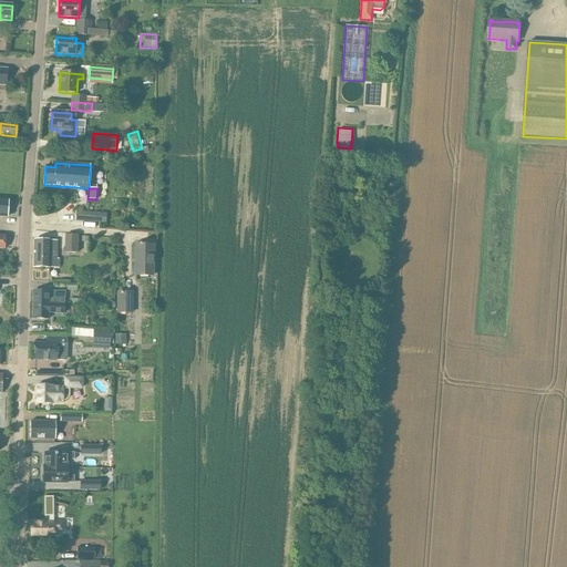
[(75,220),(86,222),(101,223),(102,214),(76,212),(75,220)]
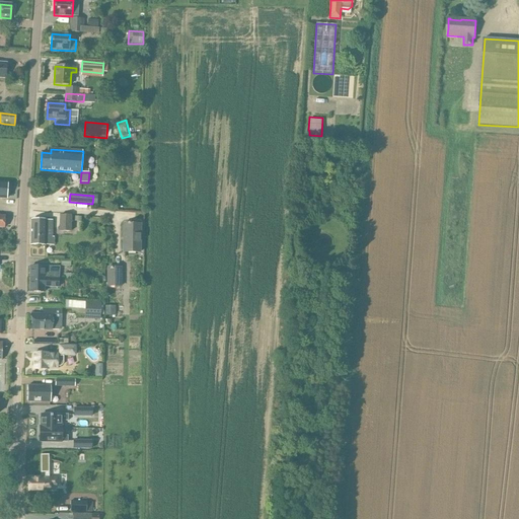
[(59,216),(59,232),(71,232),(71,216),(59,216)]
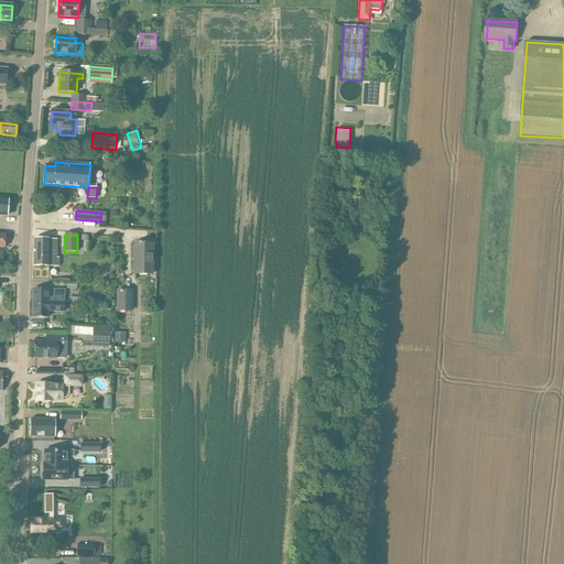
[(56,258),(56,250),(56,240),(34,239),(34,267),(58,267),(58,259),(56,258)]
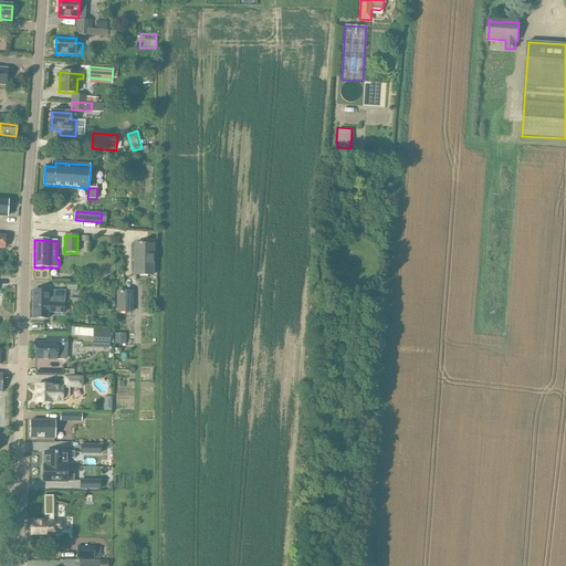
[(153,276),(153,245),(142,244),(139,244),(135,244),(135,275),(153,276)]
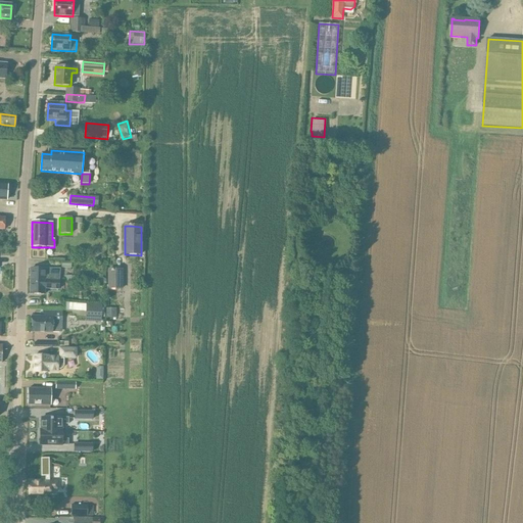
[(30,280),(58,281),(58,274),(56,270),(48,270),(48,271),(45,271),(45,270),(31,269),(30,280)]
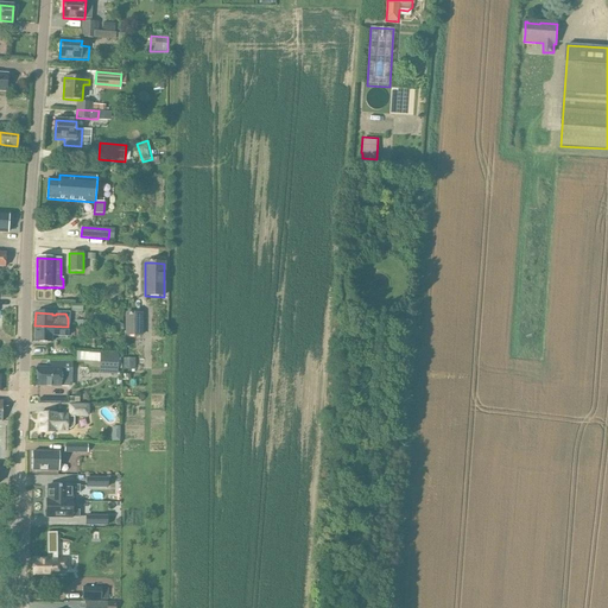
[(143,336),(143,314),(125,314),(126,337),(143,336)]
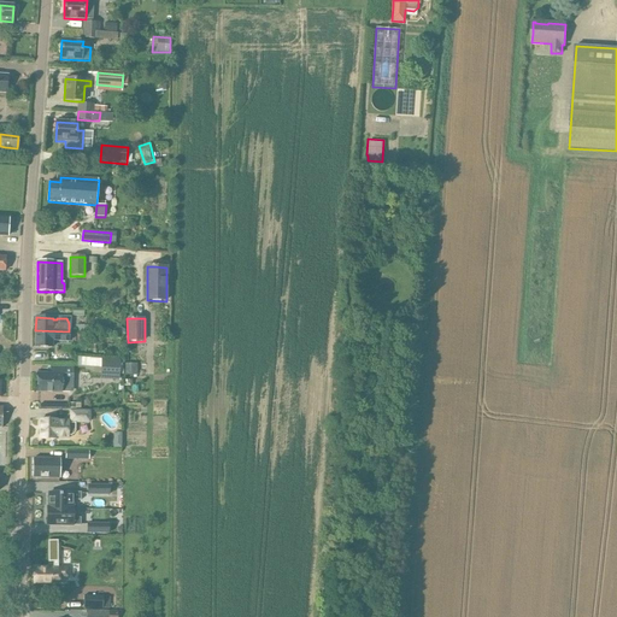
[(70,331),(69,331),(35,330),(35,347),(53,347),(53,341),(70,342),(70,331)]
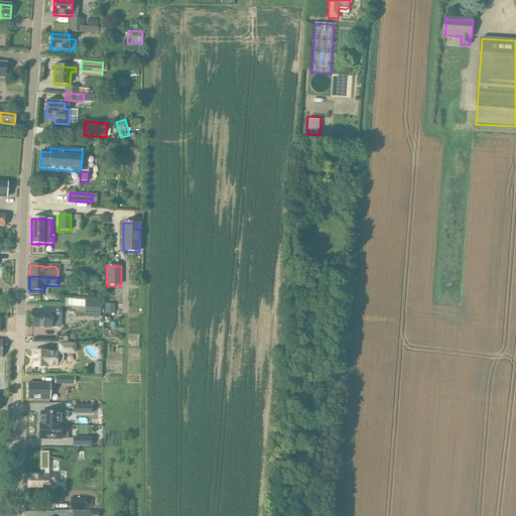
[(65,298),(65,302),(85,304),(85,310),(84,317),(100,318),(100,313),(103,313),(105,303),(101,303),(101,300),(86,299),(86,300),(65,298)]
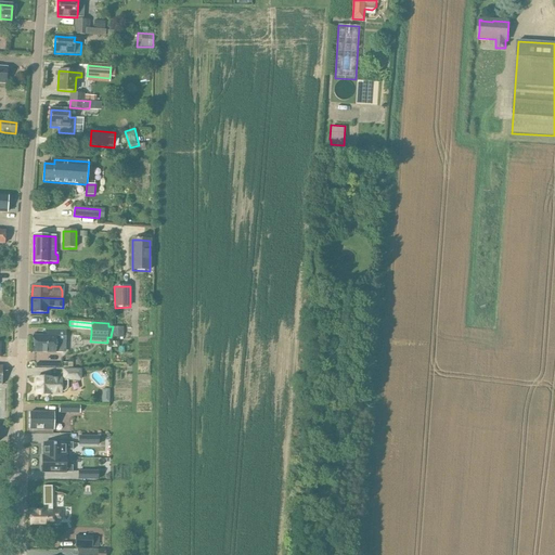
[(113,327),(113,338),(124,338),(124,327),(113,327)]
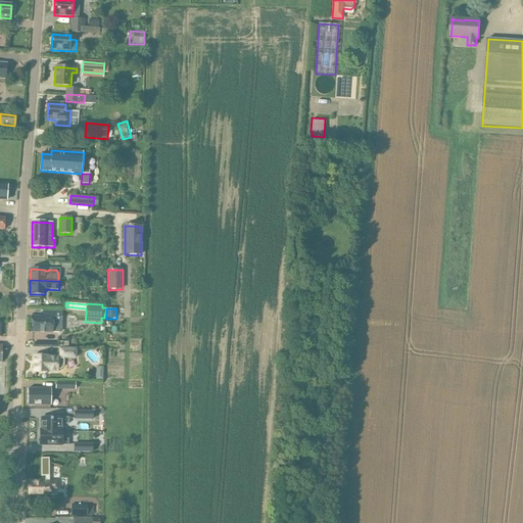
[(32,332),(42,333),(62,333),(62,312),(44,312),(44,317),(32,317),(32,332)]
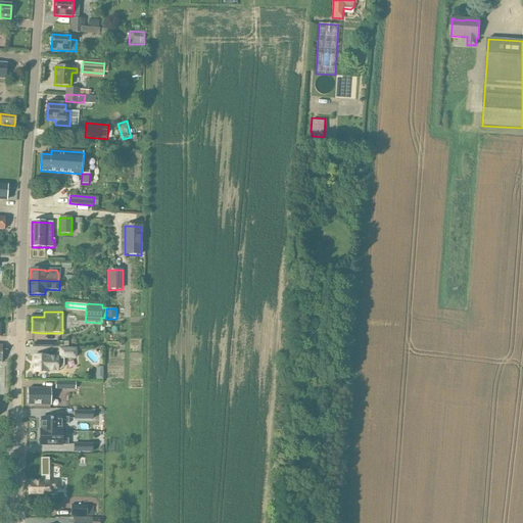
[(48,357),(34,355),(34,373),(48,373),(48,372),(58,372),(58,370),(60,370),(62,368),(63,367),(63,358),(76,358),(76,349),(60,349),(60,358),(48,358),(48,357)]
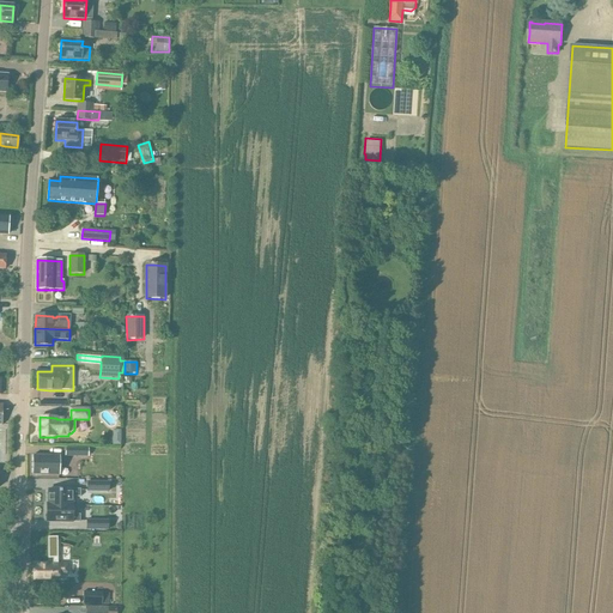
[(32,475),(44,475),(59,475),(59,456),(44,456),(32,456),(32,475)]
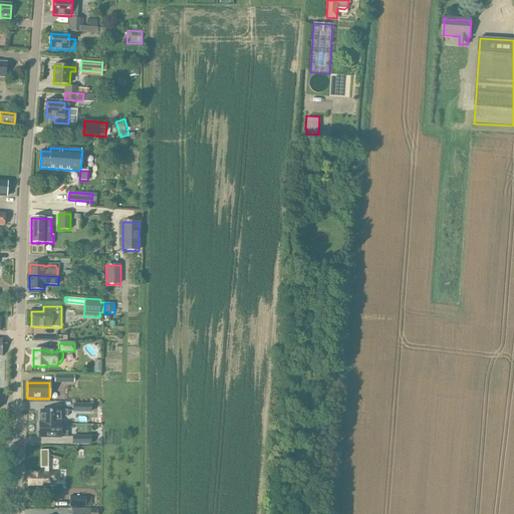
[(41,411),(40,424),(60,424),(60,417),(67,417),(67,411),(60,411),(60,412),(41,411)]
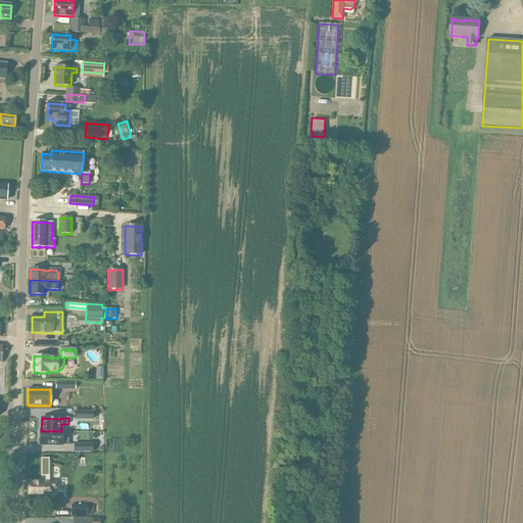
[(61,431),(41,431),(40,431),(40,444),(60,445),(68,445),(68,440),(61,440),(61,431)]
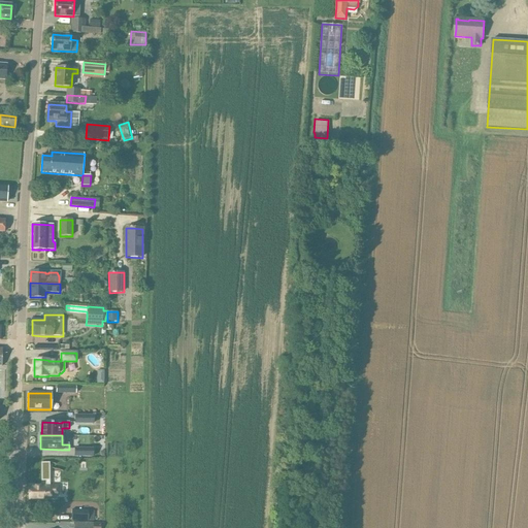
[(50,463),(41,463),(41,482),(45,482),(45,485),(50,485),(50,463)]
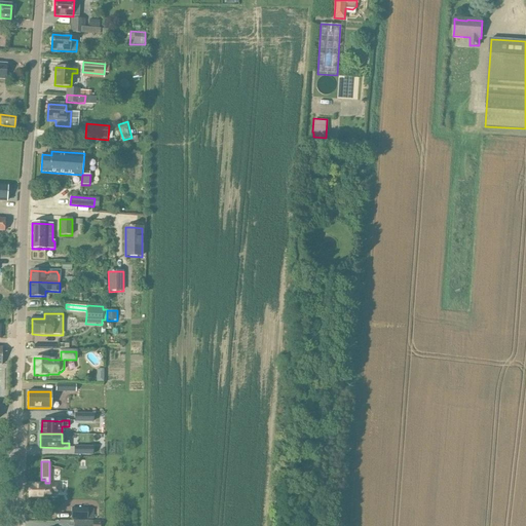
[(29,497),(39,497),(51,497),(51,493),(58,493),(58,485),(34,484),(34,487),(29,487),(29,497)]
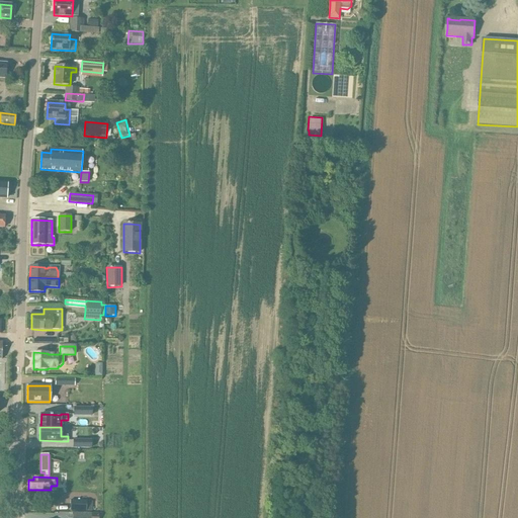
[(70,511),(87,511),(87,510),(93,511),(93,502),(87,501),(70,501),(70,511)]
